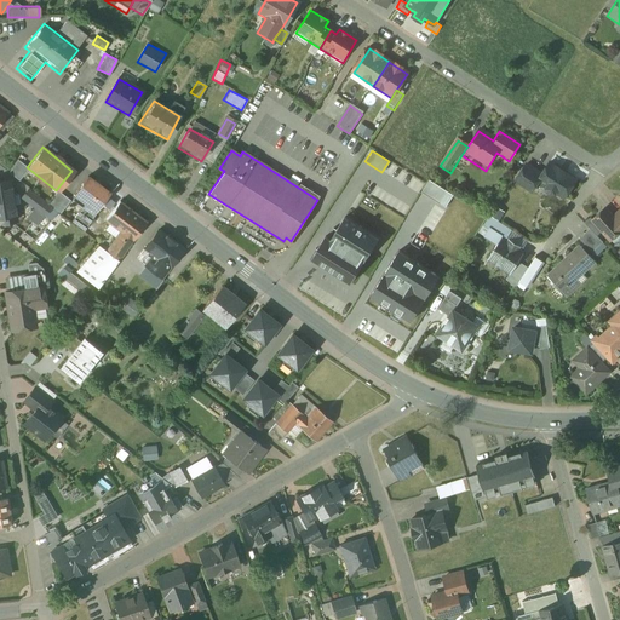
[(18,183),(27,171),(16,162),(6,173),(18,183)]
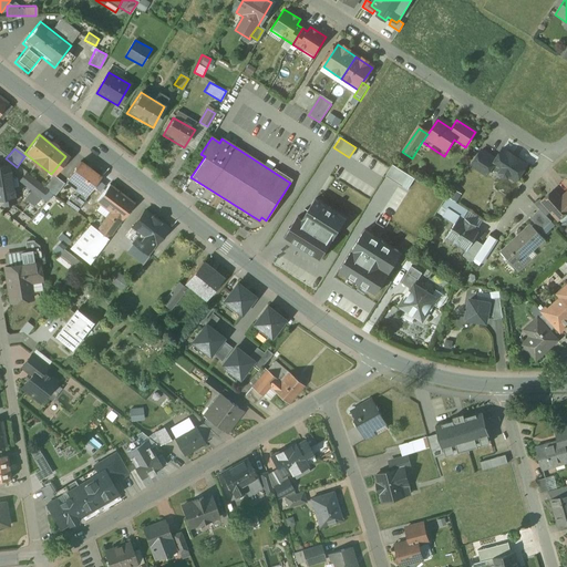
[(488,169),(494,162),(477,152),(468,167),(485,177),(488,169)]
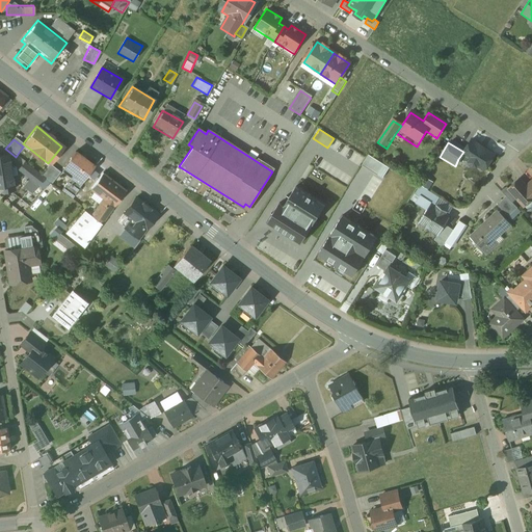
[(493,156),(470,142),(463,152),(458,159),(481,174),(493,156)]
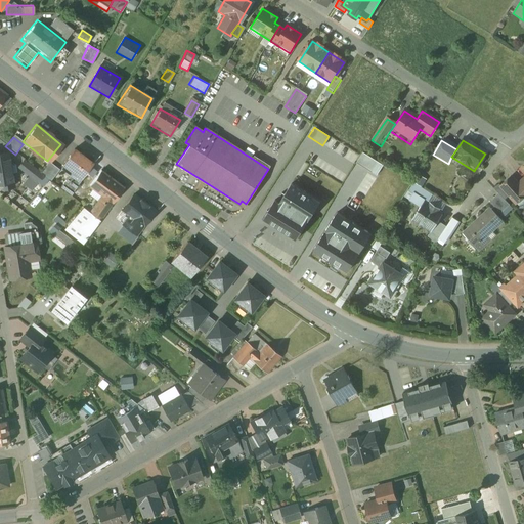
[(79,180),(91,164),(72,149),(59,166),(79,180)]
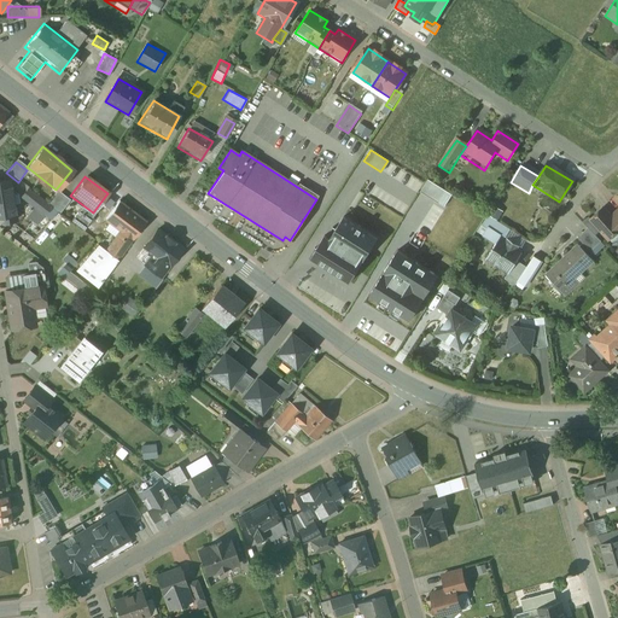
[(444,204),(450,192),(424,180),(418,193),(444,204)]
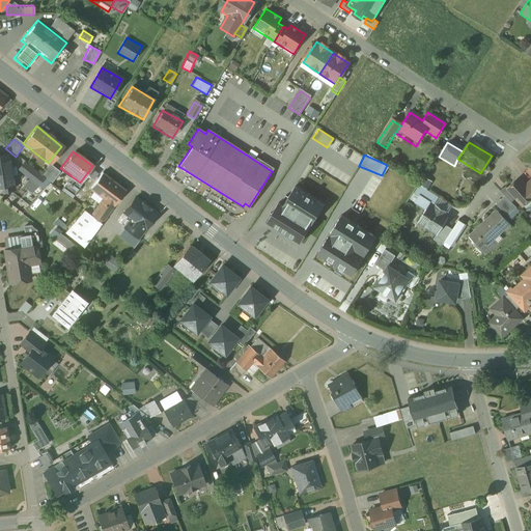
[(7,157),(0,157),(0,178),(9,177),(7,157)]
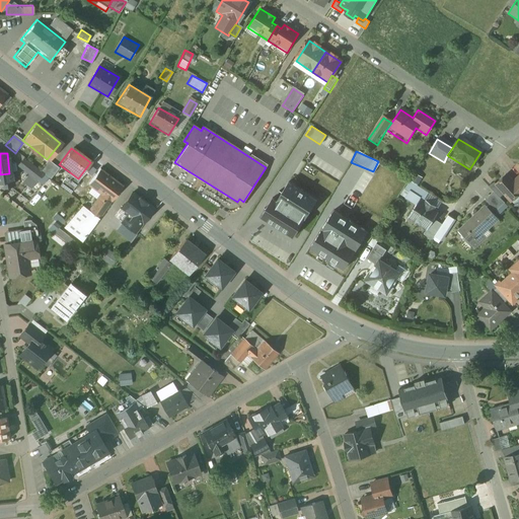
[(40,171),(24,157),(16,166),(35,182),(43,173),(40,171)]
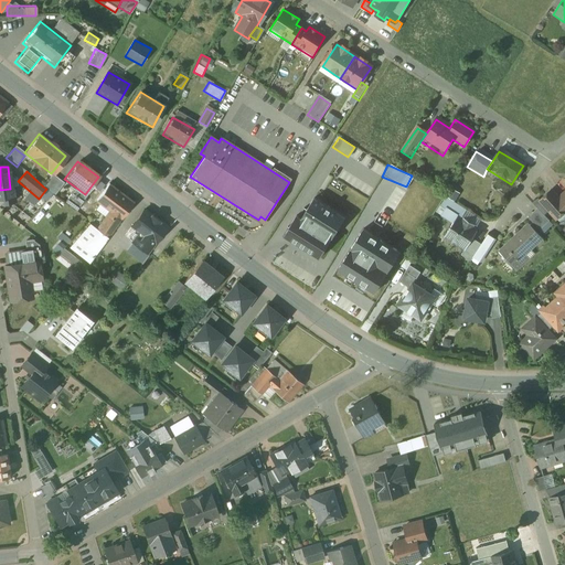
[(53,194),(62,184),(52,177),(43,187),(46,189),(53,194)]
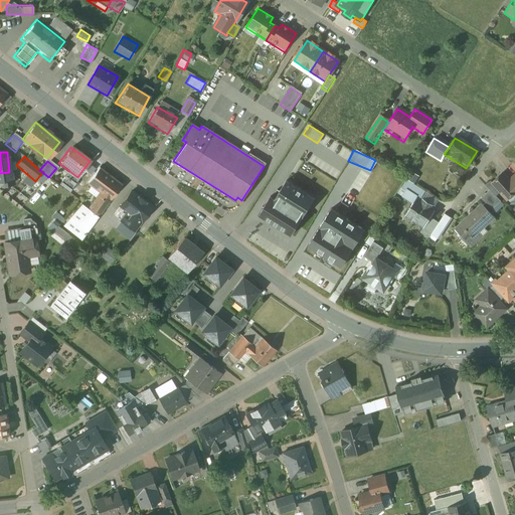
[(120,185),(98,169),(86,185),(98,194),(87,209),(96,216),(120,185)]
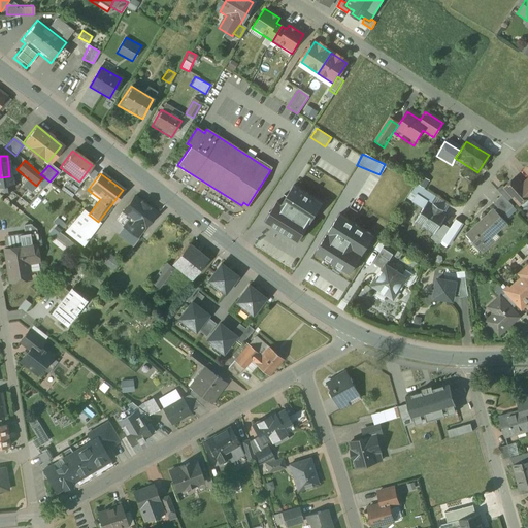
[(364,187),(350,178),(332,209),(345,218),(364,187)]
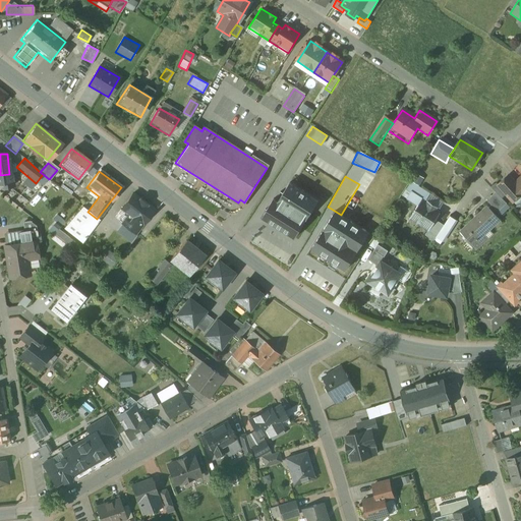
[(504,178),(495,187),(512,206),(520,197),(520,186),(517,181),(512,185),(504,178)]
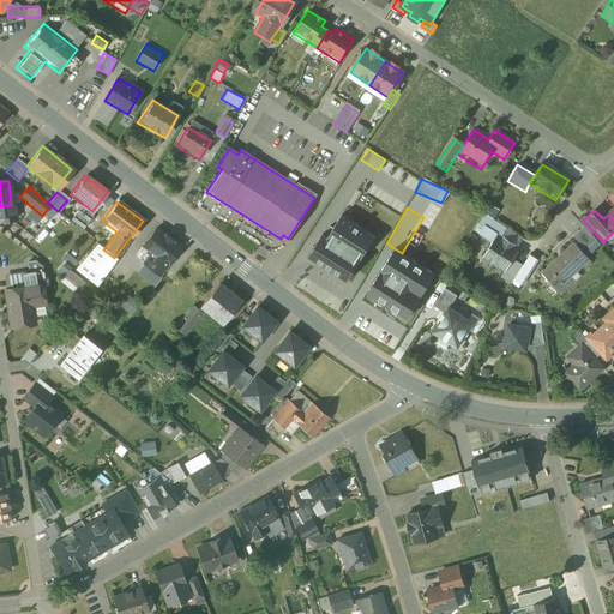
[(360,258),(375,235),(342,215),(327,238),(360,258)]
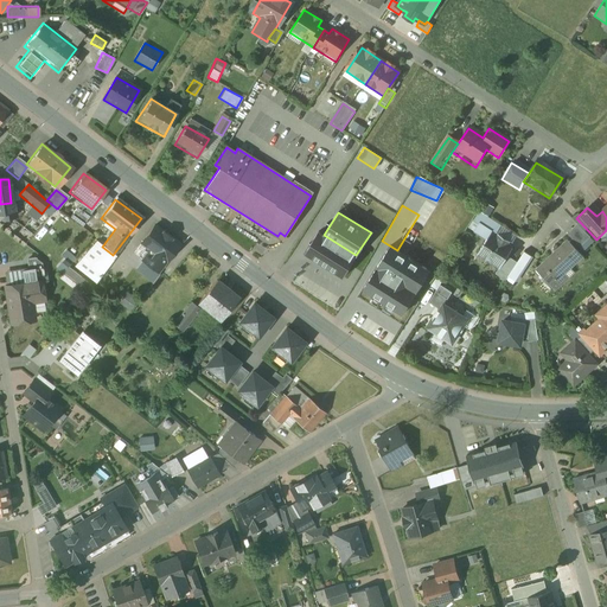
[(484,241),(475,255),(498,270),(516,244),(492,231),(497,224),(478,212),(466,229),(484,241)]
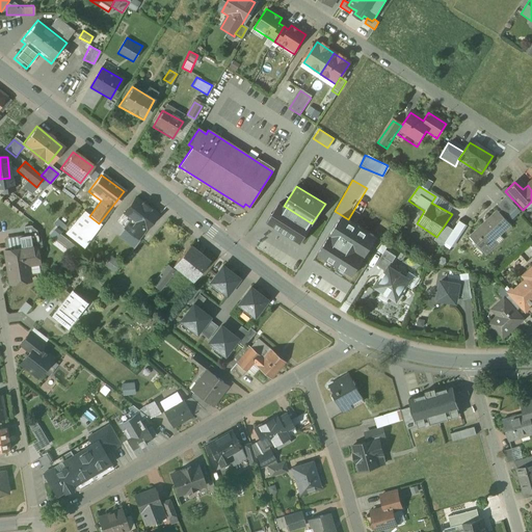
[(158,214),(136,197),(125,212),(133,218),(126,228),(138,238),(145,229),(147,229),(158,214)]
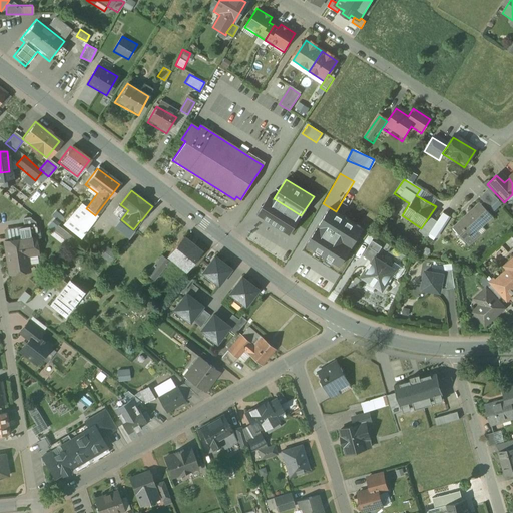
[(290,233),(301,215),(274,198),(270,195),(258,214),(263,217),(290,233)]
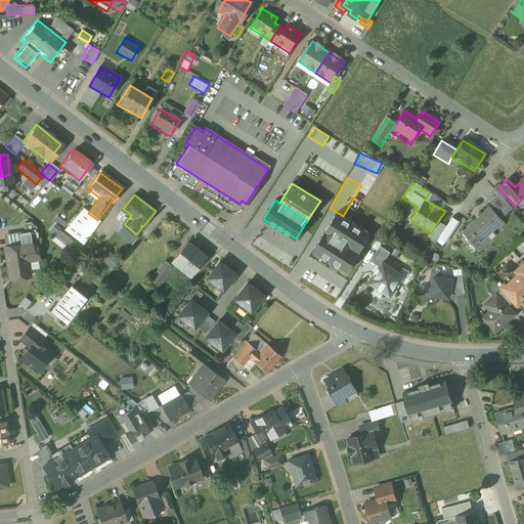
[(352,234),(365,245),(386,214),(373,205),(352,234)]
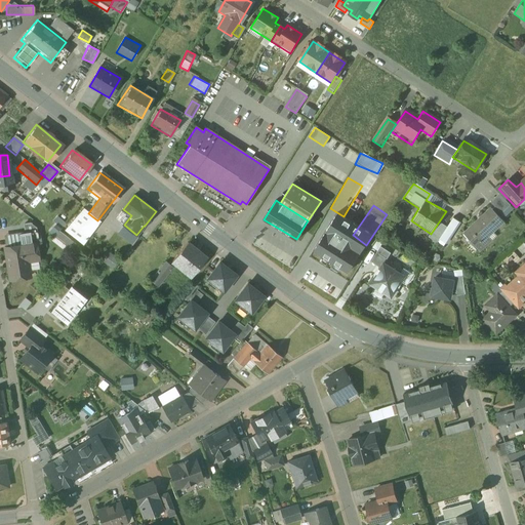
[(490,207),(461,234),(478,253),(494,240),(490,236),(505,224),(490,207)]
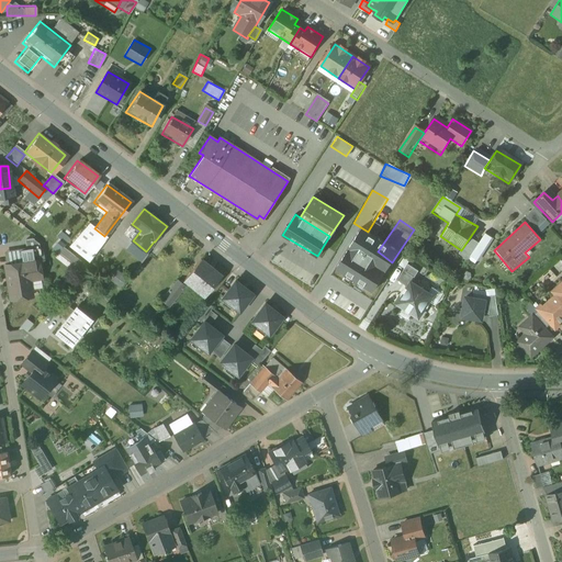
[(86,261),(104,236),(94,228),(88,223),(68,247),(86,261)]
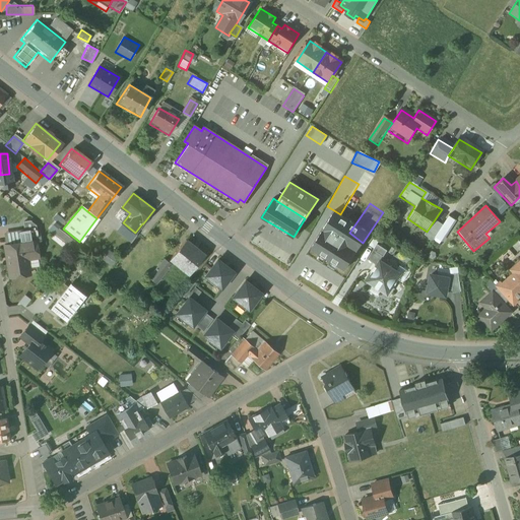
[(47,230),(53,235),(51,238),(67,251),(73,244),(56,231),(60,225),(54,221),(47,230)]
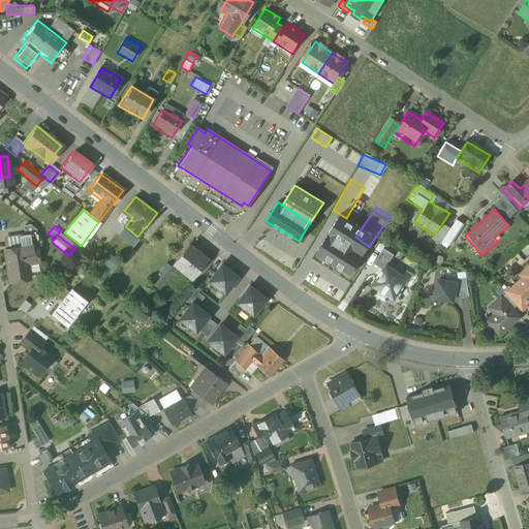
[(356,263),(369,247),(355,237),(345,229),(333,247),(356,263)]
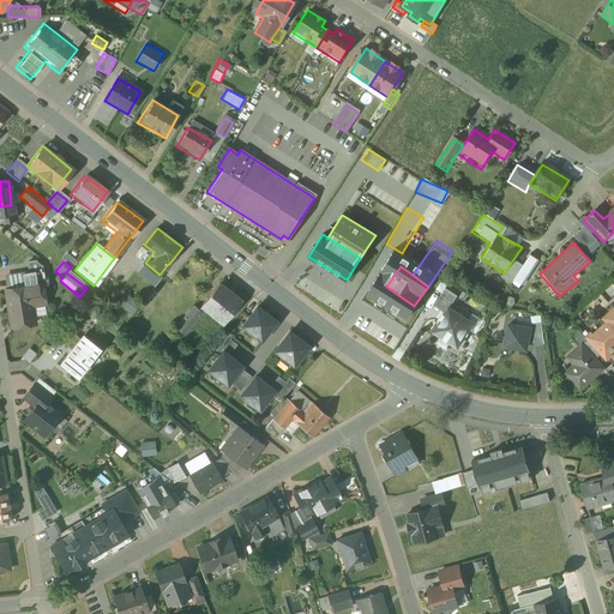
[(22,277),(23,289),(40,287),(43,287),(42,274),(22,277)]
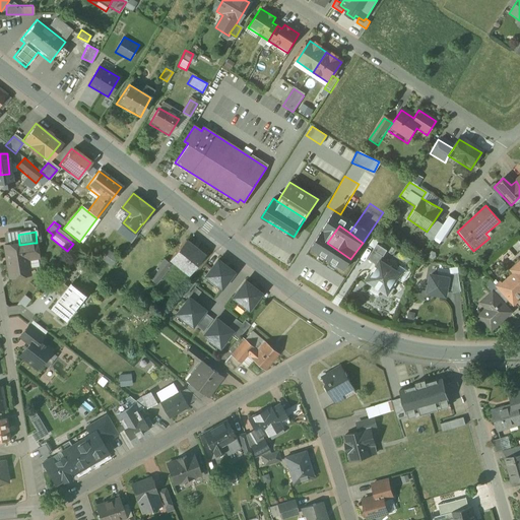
[(201,254),(183,240),(168,259),(186,273),(201,254)]
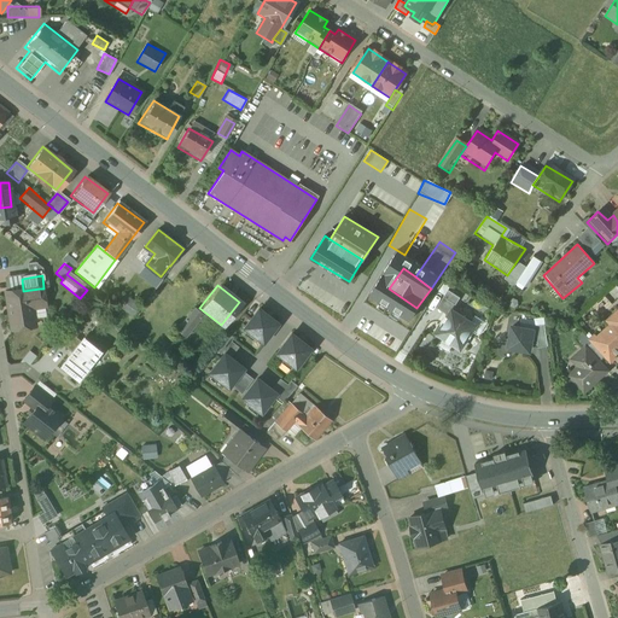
[(23,291),(5,295),(11,333),(35,328),(31,312),(44,309),(40,289),(23,291)]
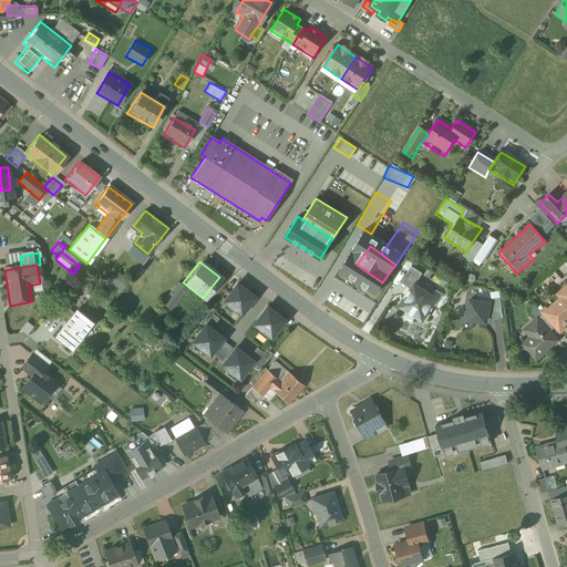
[(557,298),(538,313),(559,336),(565,330),(566,328),(566,280),(553,292),(557,298)]
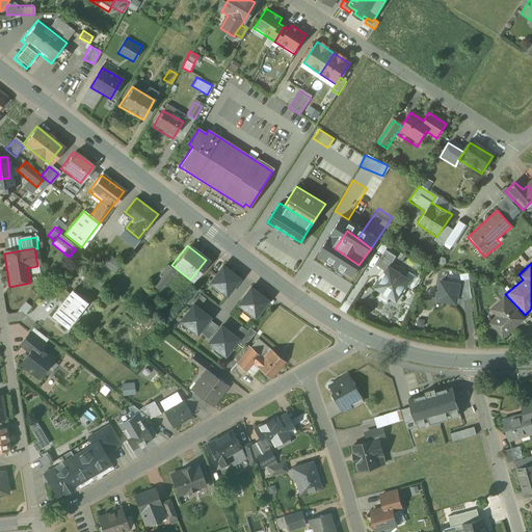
[(237,280),(220,266),(208,282),(224,295),(237,280)]
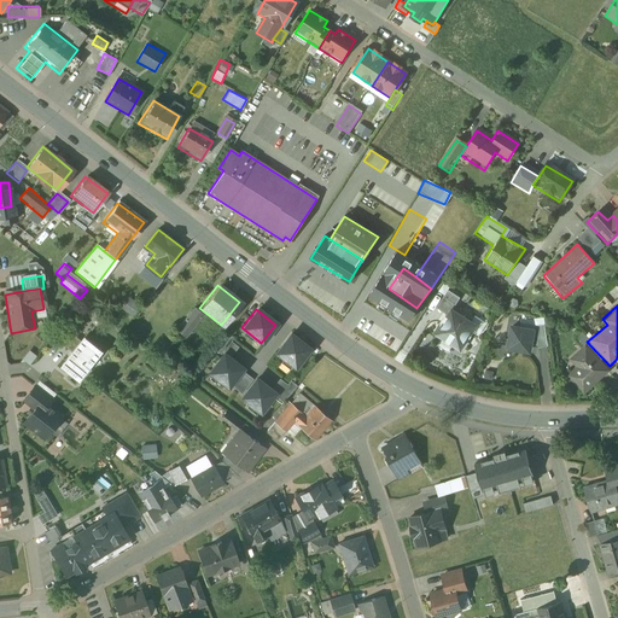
[(476,325),(452,309),(437,333),(460,349),(476,325)]
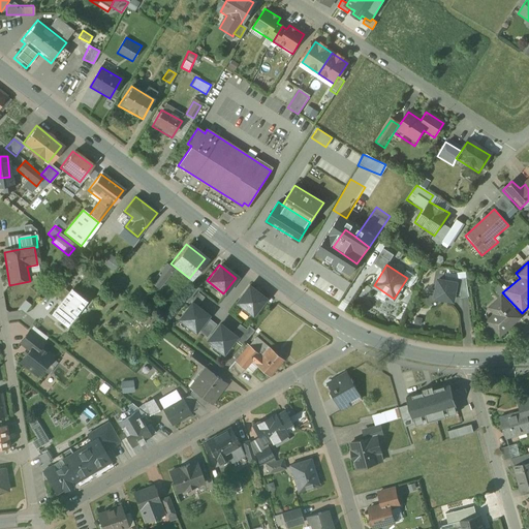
[(457,283),(439,280),(435,298),(449,301),(455,297),(457,283)]
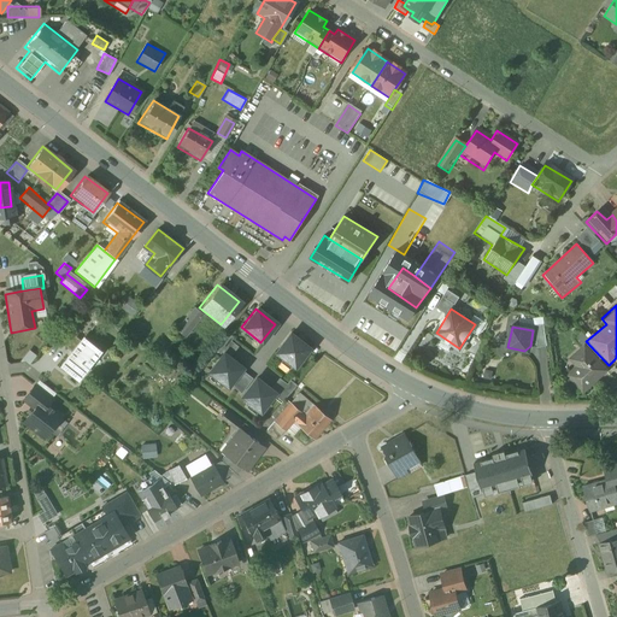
[(81,334),(56,364),(75,380),(100,348),(81,334)]
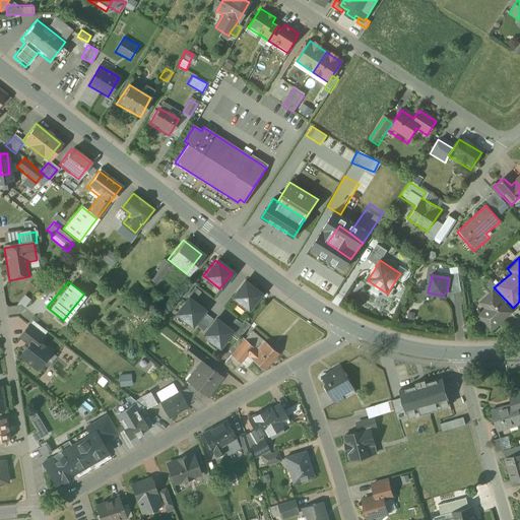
[(258,295),(242,281),(229,298),(245,311),(258,295)]
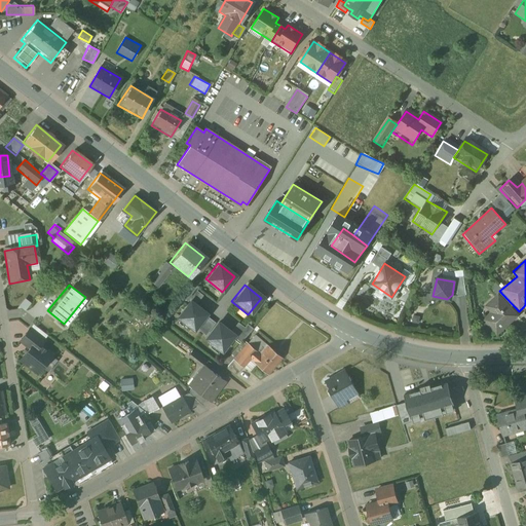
[(488,312),(480,320),(496,338),(519,315),(498,293),(483,305),(488,312)]
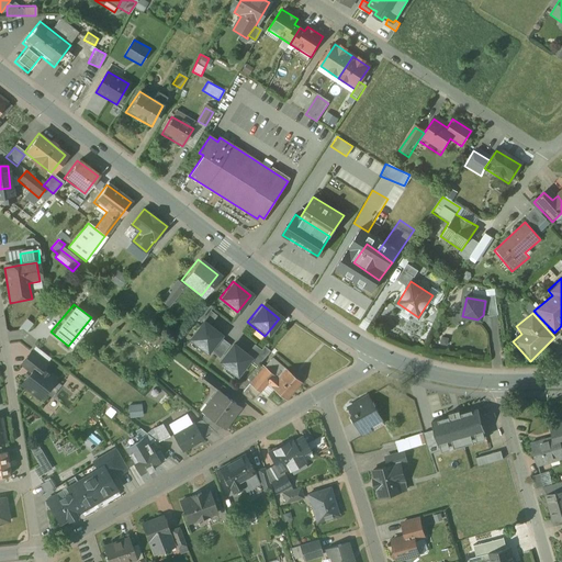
[(218,336),(202,322),(187,340),(204,353),(218,336)]
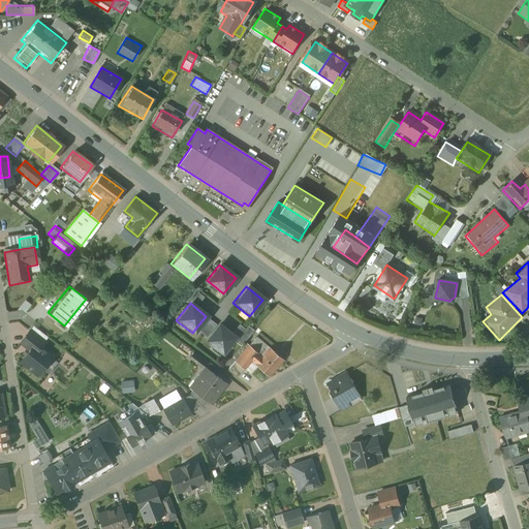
[(239,322),(231,332),(244,341),(251,332),(239,322)]
